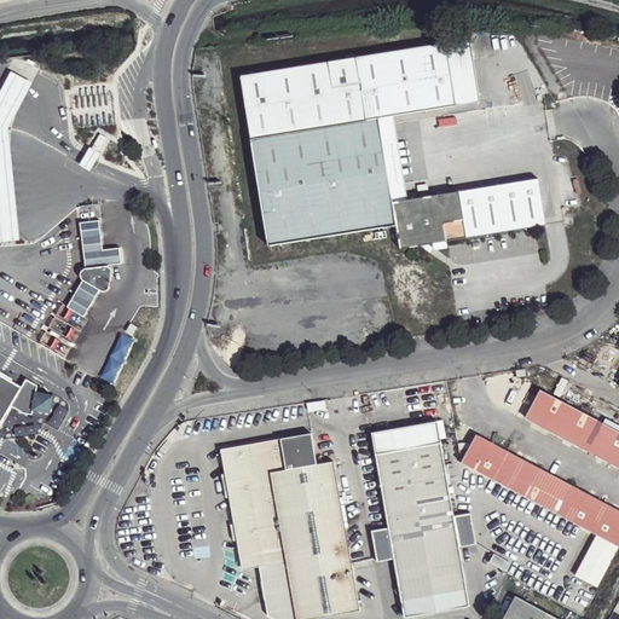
[(470,36),(446,40),(457,105),(481,102),(470,36)]
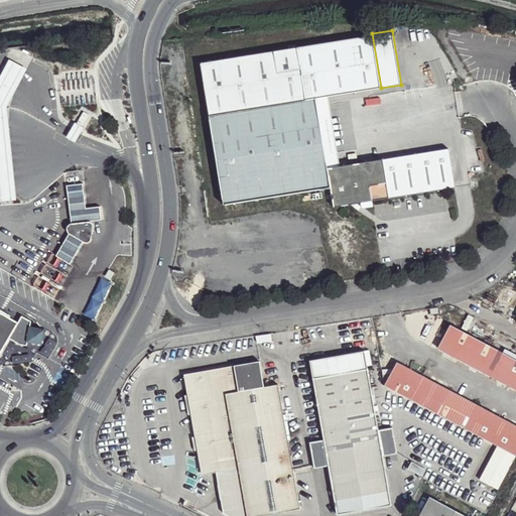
[(372,33),(201,62),(224,204),(329,187),(332,208),(358,204),(371,203),(456,189),(448,149),(327,168),(316,98),(381,88),(372,33)]
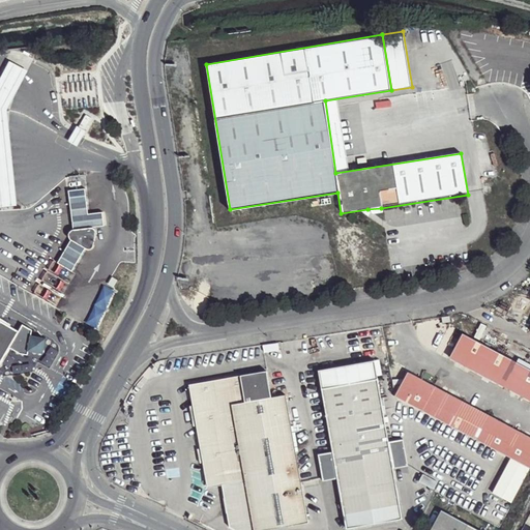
[(0,80),(0,209),(17,208),(12,157),(8,111),(10,107),(20,87),(1,78),(0,80)]
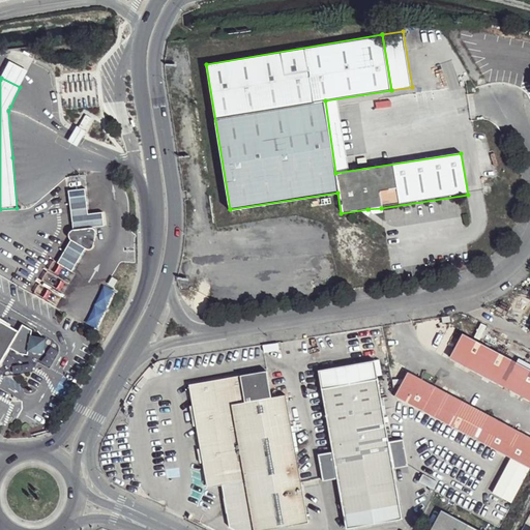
[(89,107),(80,122),(89,127),(97,112),(89,107)]
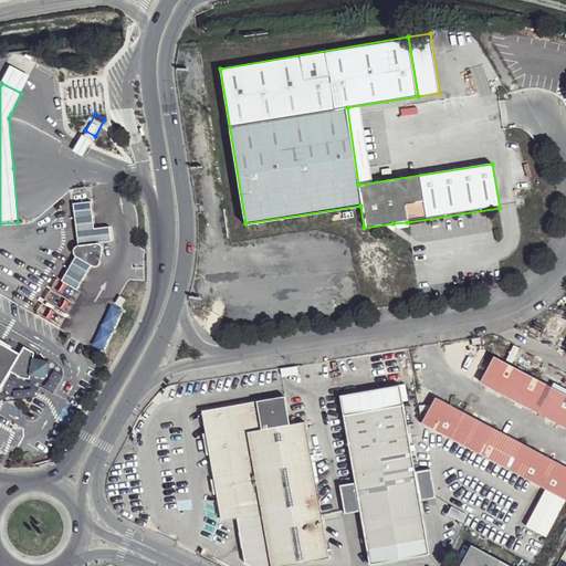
[(92,142),(82,136),(77,143),(72,152),(82,158),(87,149),(92,142)]
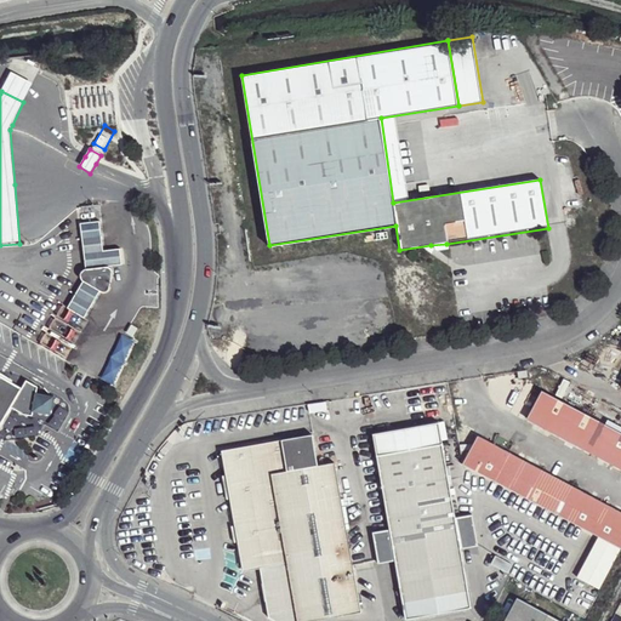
[(84,237),(86,265),(109,262),(123,261),(121,246),(104,249),(103,234),(101,218),(83,221),(84,237)]
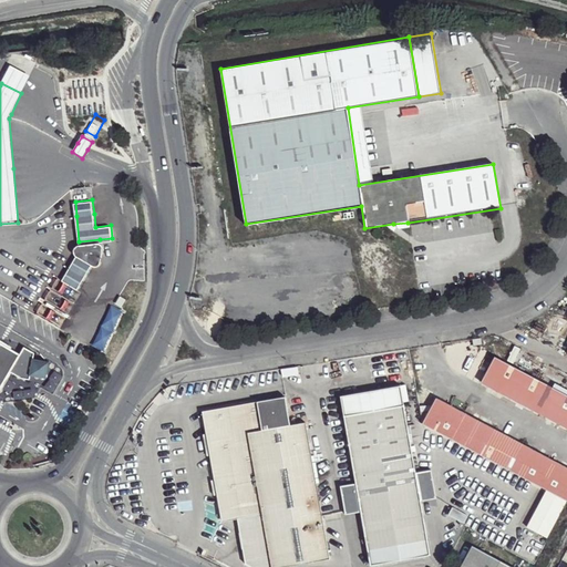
[(408,223),(393,224),(401,232),(411,230),(408,223)]
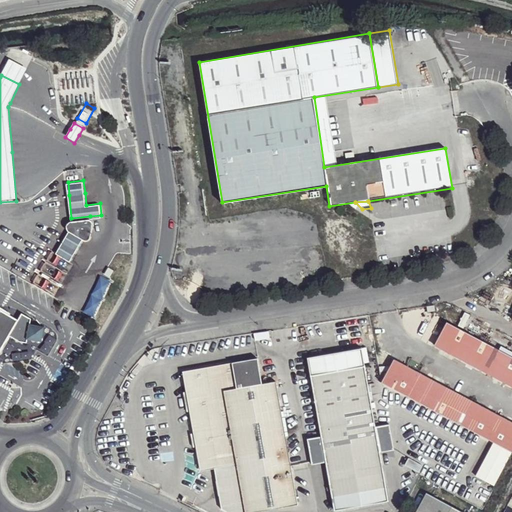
[(70,229),(83,236),(86,237),(88,237),(90,236),(91,233),(94,222),(94,219),(92,217),(90,216),(71,218),(69,219),(68,220),(67,224),(68,226),(68,227),(70,229)]
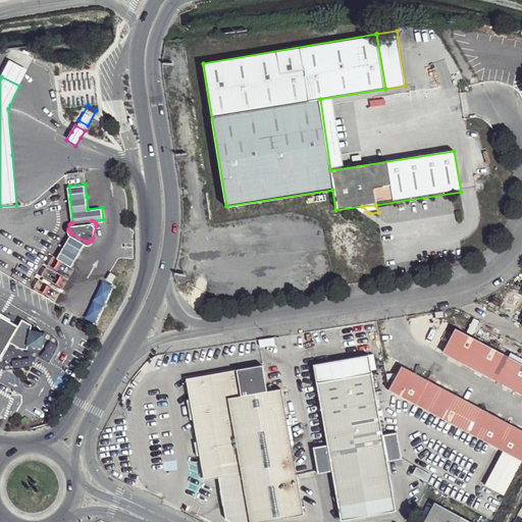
[(85,241),(71,233),(63,246),(57,256),(71,264),(77,254),(85,241)]
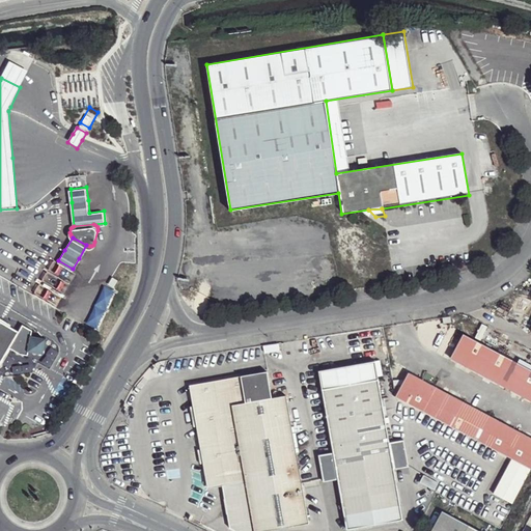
[(110,272),(104,280),(111,285),(116,276),(110,272)]
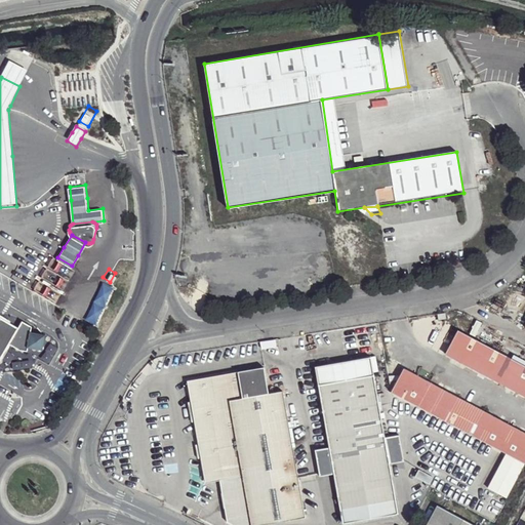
[(114,288),(103,282),(84,319),(95,325),(114,288)]
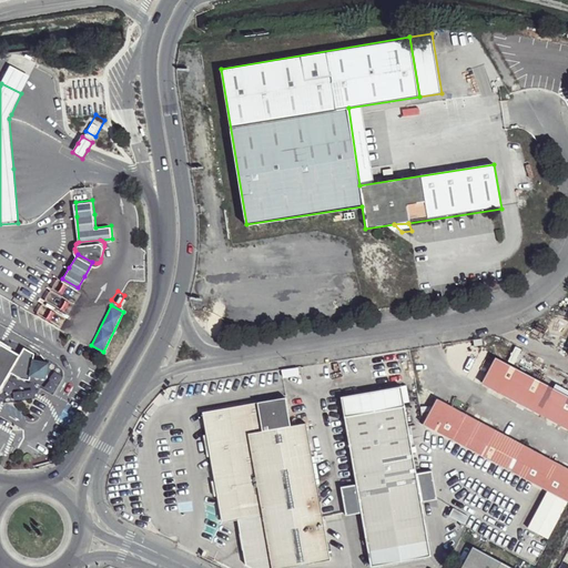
[(0,341),(0,393),(6,383),(12,372),(23,378),(32,381),(32,376),(49,379),(51,363),(36,359),(37,354),(27,347),(22,354),(0,341)]
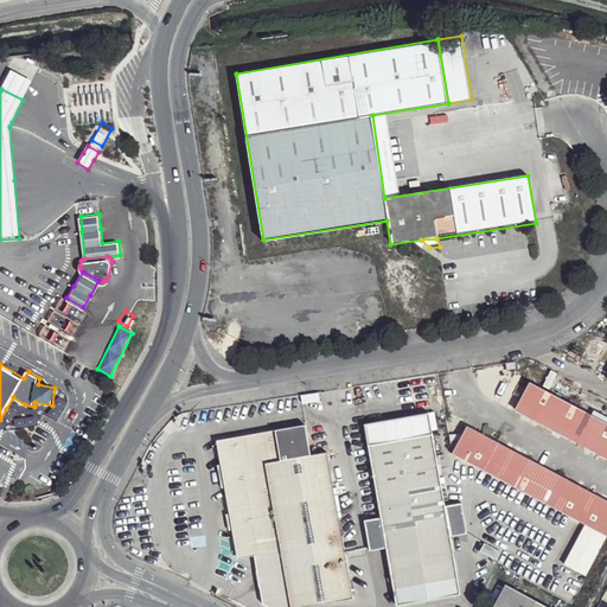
[(606,426),(526,384),(511,411),(606,461),(606,426)]
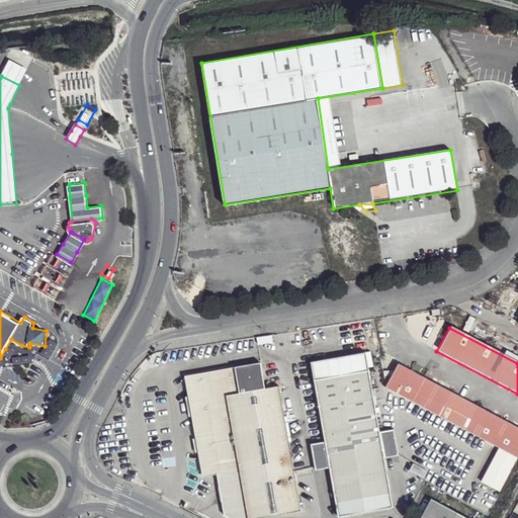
[(5,349),(0,358),(0,366),(8,364),(5,349)]
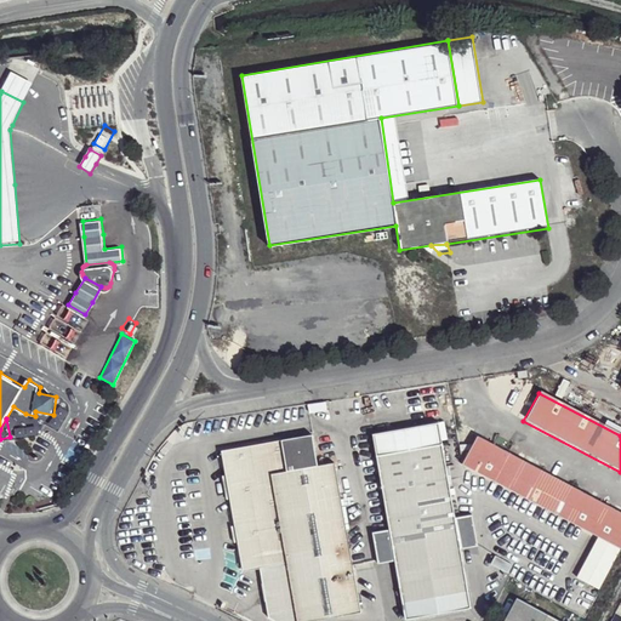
[(439,426),(374,437),(389,534),(372,536),(379,568),(396,565),(405,620),(417,620),(471,611),(460,553),(477,550),(471,518),(454,522),(439,426)]
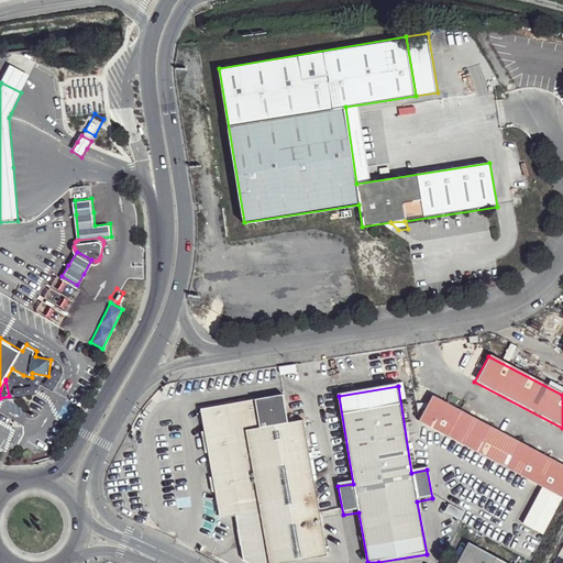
[(286,394),(196,407),(214,516),(233,514),(262,509),(271,562),(282,562),(326,558),(301,419),(290,421),(286,394)]
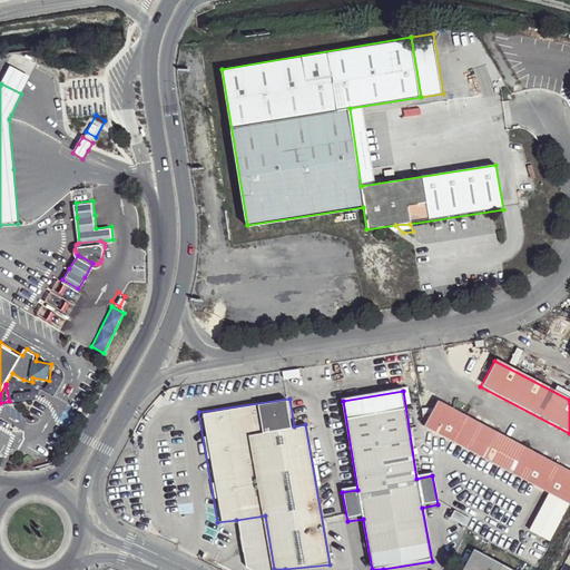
[(569,504),(569,473),(438,404),(431,415),(422,419),(424,431),(547,497),(569,508),(569,504)]
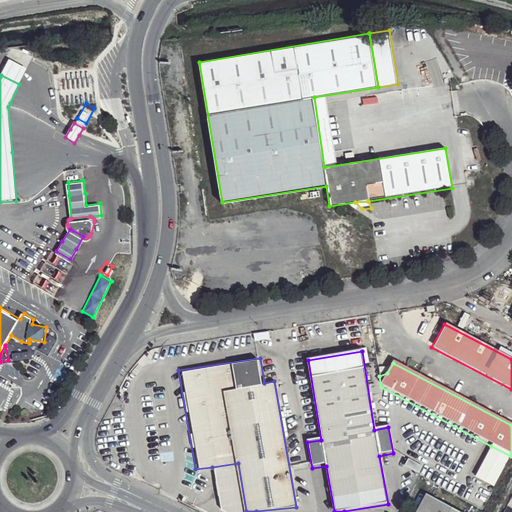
[(511,456),(491,446),(475,476),(494,486),(511,456)]
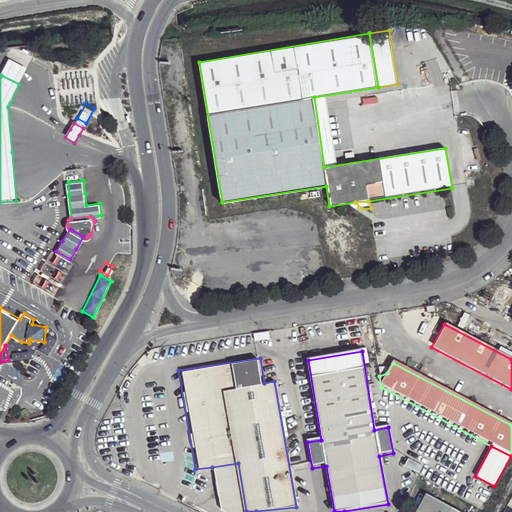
[(212,467),(219,507),(227,511),(246,511),(238,463),(212,467)]
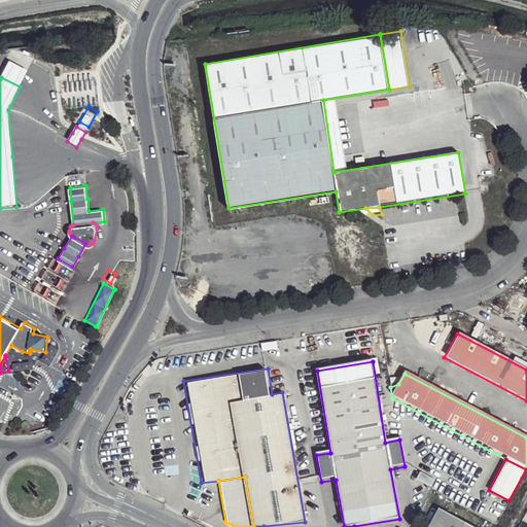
[(469,526),(437,510),(427,526),(469,526)]
